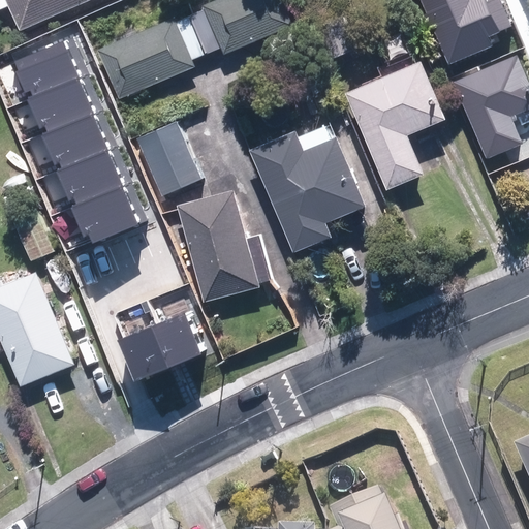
[(0,0),(0,11),(7,8),(19,33),(93,0),(0,0)]
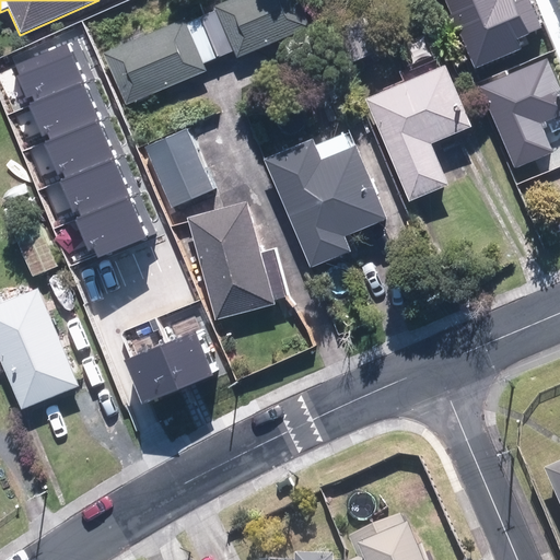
[(200,16),(219,59),(234,53),(237,59),(310,27),(298,0),(210,0),(214,10),(200,16)]
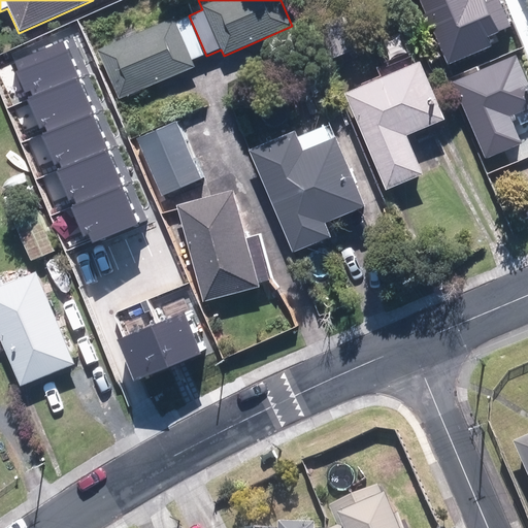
[(462,0),(469,17),(505,0),(462,0)]
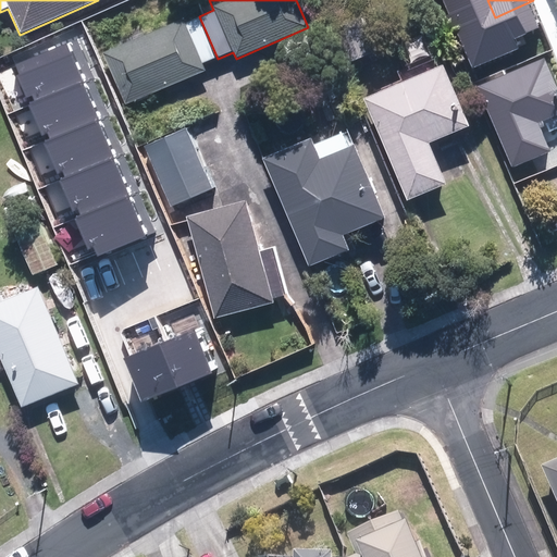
[(360,12),(327,27),(345,65),(379,50),(360,12)]
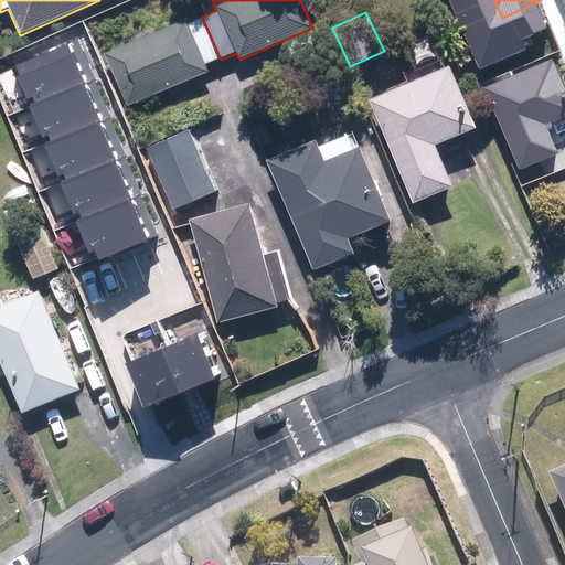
[(217,61),(199,18),(184,24),(182,19),(102,55),(125,107),(205,72),(203,67),(217,61)]
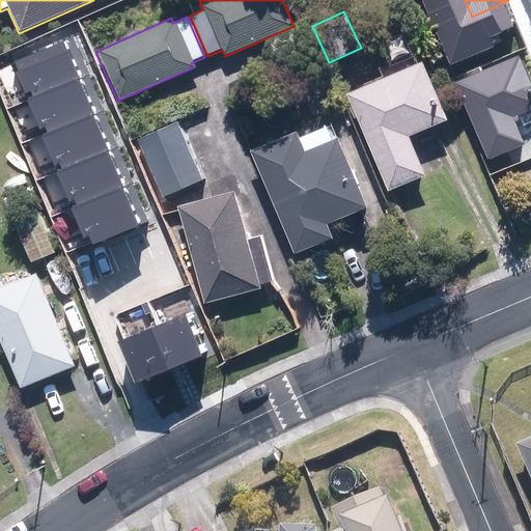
[(496,63),(451,83),(485,162),(524,144),(511,118),(530,109),(530,85),(511,39),(490,49),(496,63)]
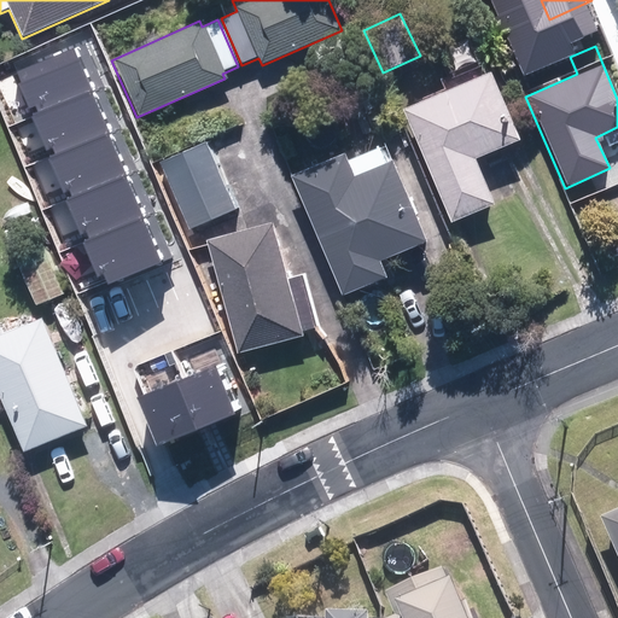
[(35,106),(38,114),(92,92),(75,48),(17,71),(22,83),(19,85),(29,109),(35,106)]
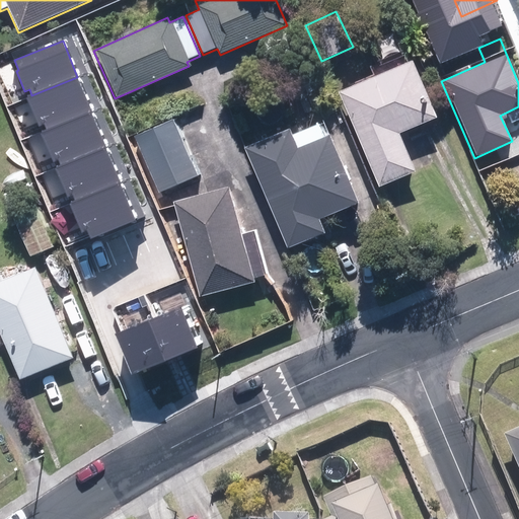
[(409,61),(334,99),(379,189),(418,168),(399,133),(436,115),(409,61)]
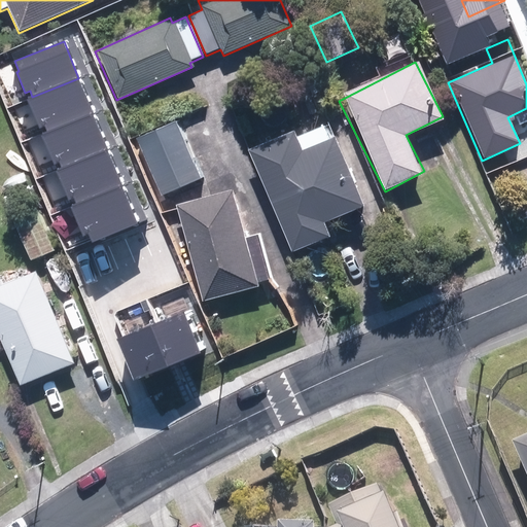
[(44,126),(47,132),(93,113),(78,78),(32,97),(28,99),(40,128),(44,126)]
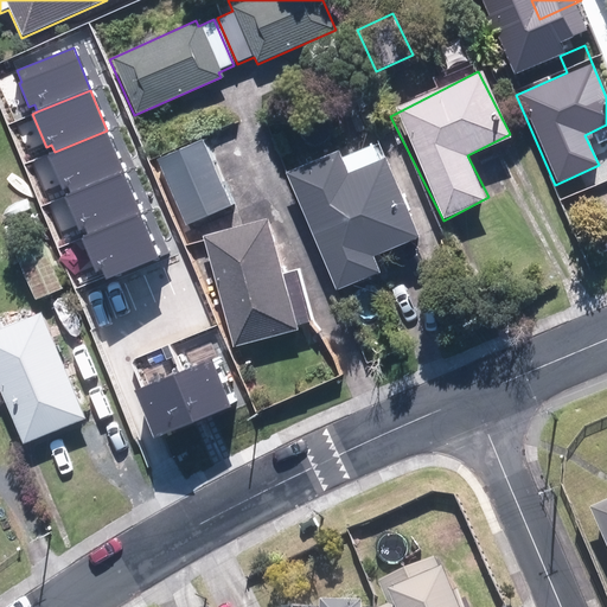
[(68,187),(71,195),(125,173),(107,131),(55,152),(49,154),(63,190),(68,187)]
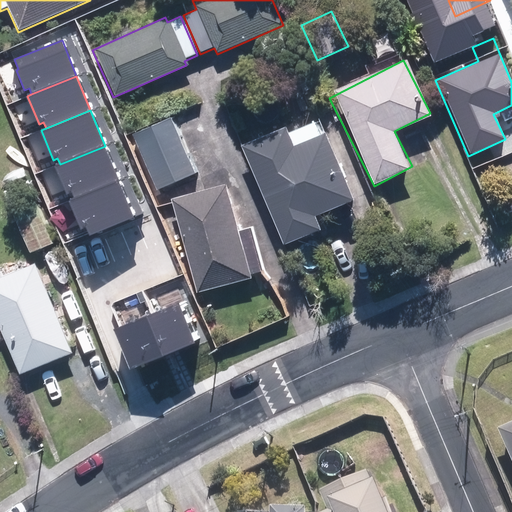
[(172,119),(133,136),(157,189),(196,171),(172,119)]
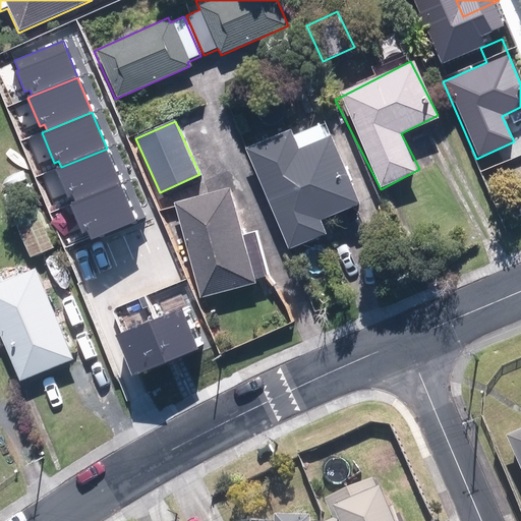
[(290,130),(243,151),(288,249),(329,231),(323,218),(360,200),(326,123),(293,138),(290,130)]
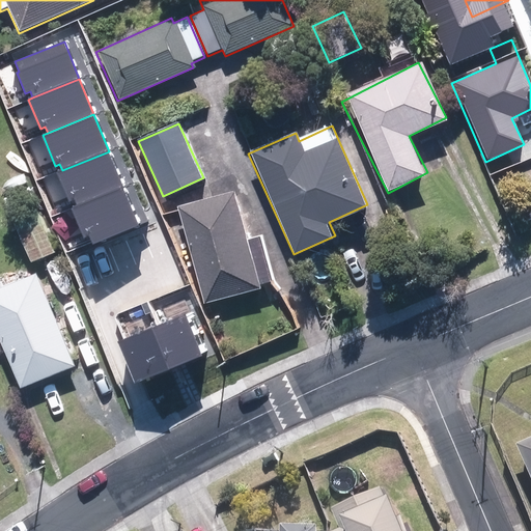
[(75,200),(77,206),(123,188),(109,151),(62,170),(58,172),(70,202),(75,200)]
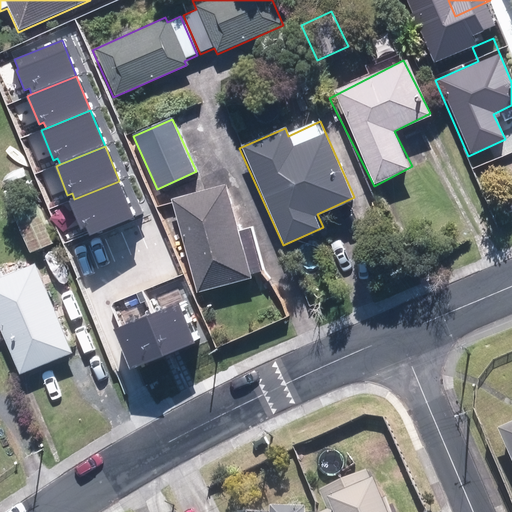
[(134,216),(119,181),(74,199),(70,201),(81,228),(86,226),(89,234),(134,216)]
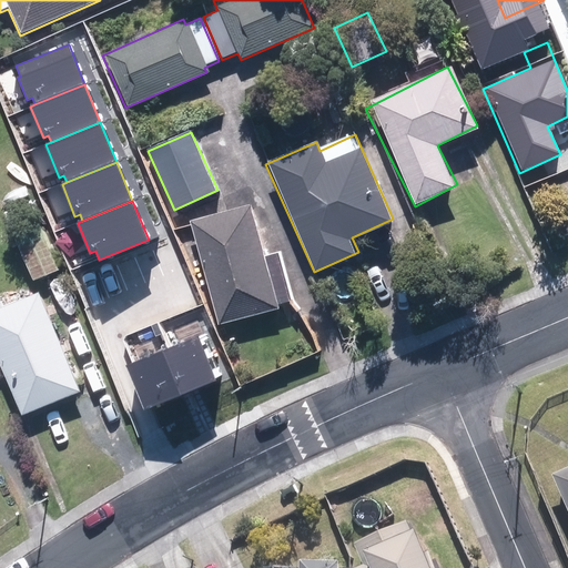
[(253,224),(246,204),(188,222),(219,325),(294,303),(270,219),(253,224)]
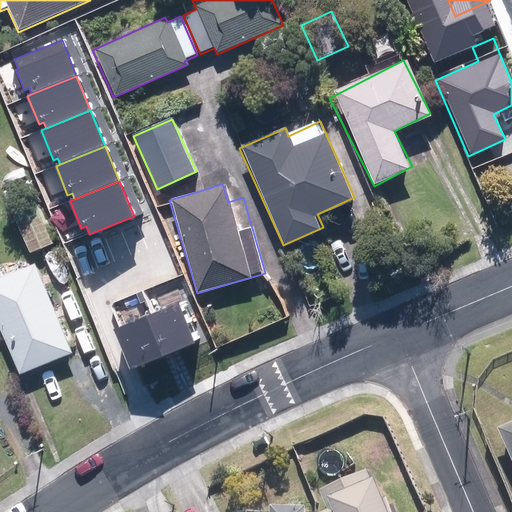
[(0,340),(3,339),(19,377),(75,353),(35,260),(0,275),(0,340)]
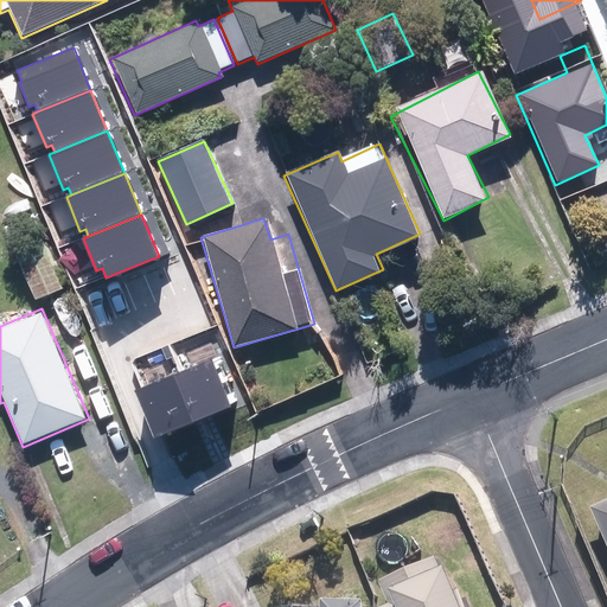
[(210,359),(177,372),(197,420),(230,407),(210,359)]
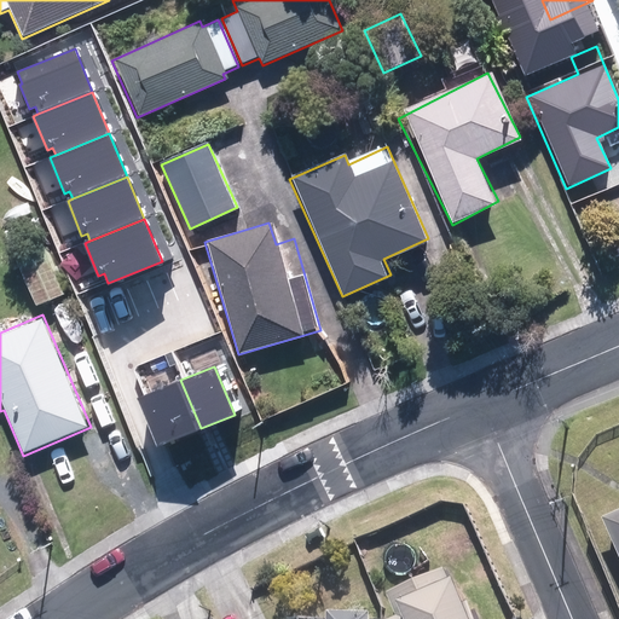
[(180,380),(145,395),(165,443),(201,428),(180,380)]
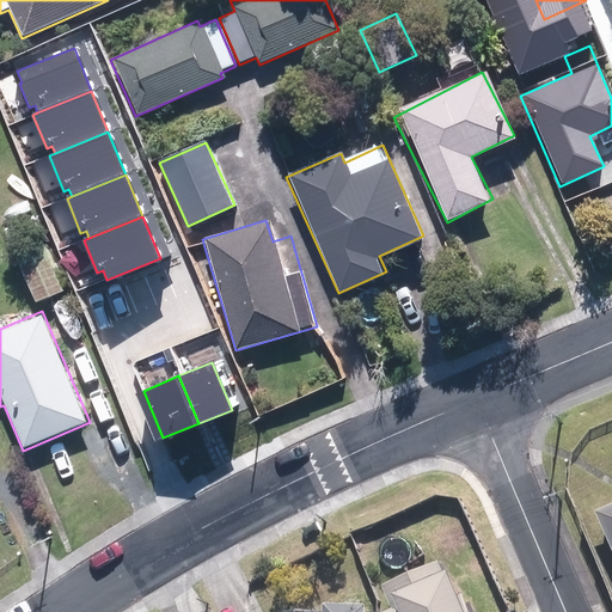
[(611,508),(595,516),(611,557),(611,508)]
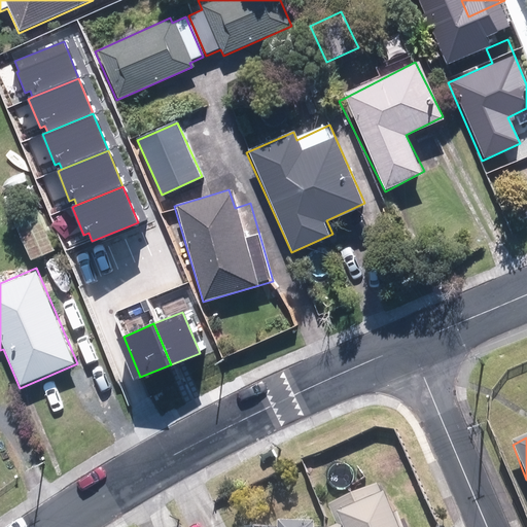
[(393,526),(378,488),(330,507),(338,526),(393,526)]
